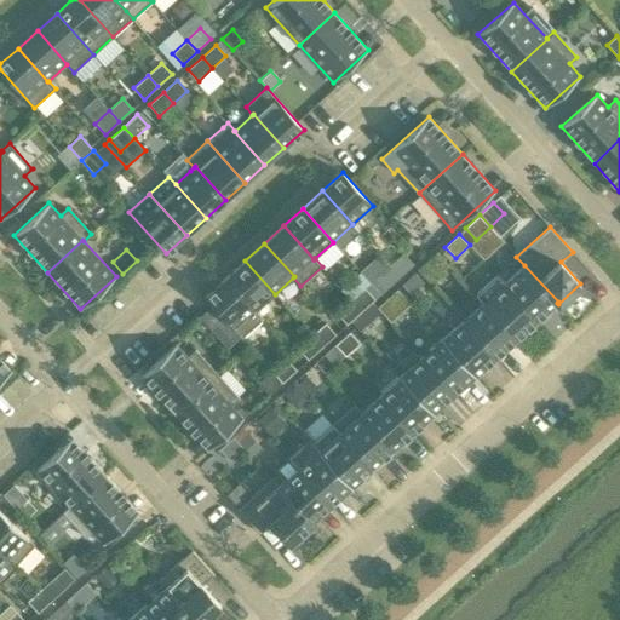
[(436,252),(417,269),(430,283),(449,268),(436,252)]
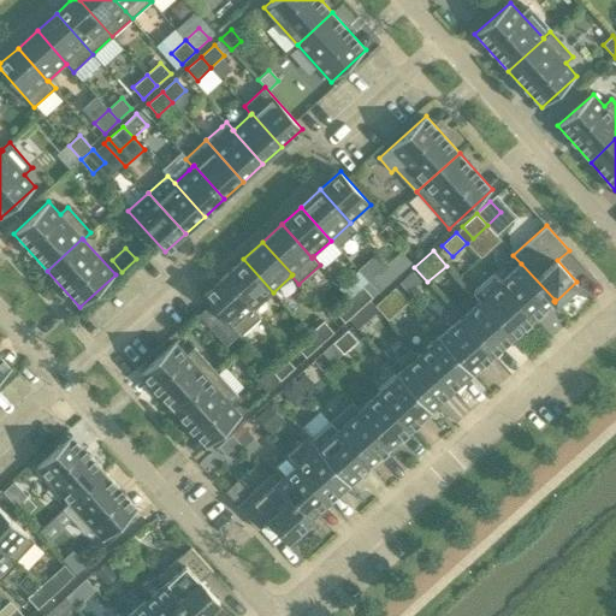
[(388,264),(397,276),(410,264),(401,252),(388,264)]
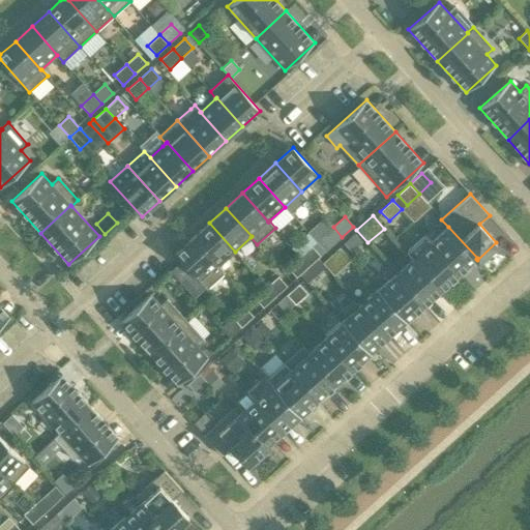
[(209,223),(193,238),(218,266),(219,266),(235,252),(209,223)]
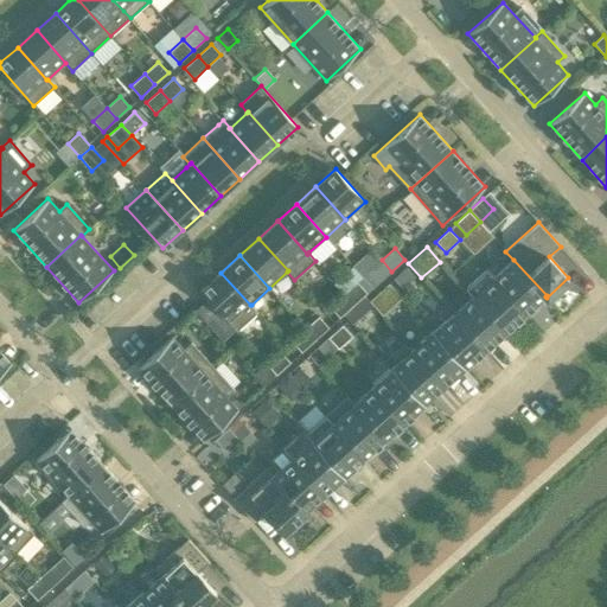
[(391,272),(382,260),(368,273),(377,283),(391,272)]
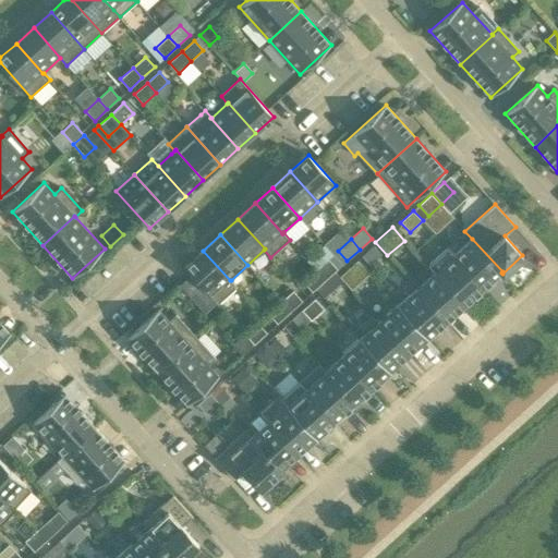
[(472,239),(455,254),(453,255),(484,288),(501,273),(502,271),(472,239)]
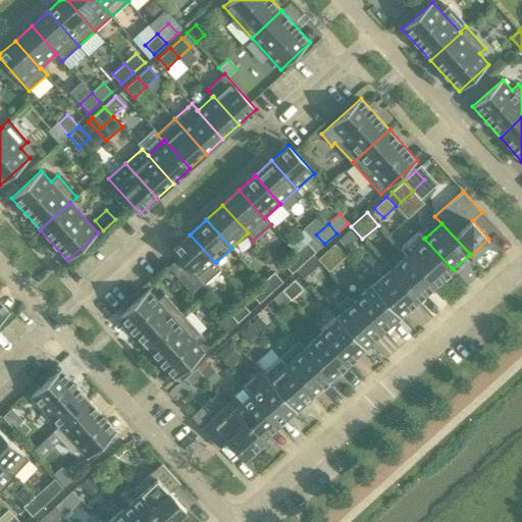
[(358,240),(349,229),(337,241),(347,251),(358,240)]
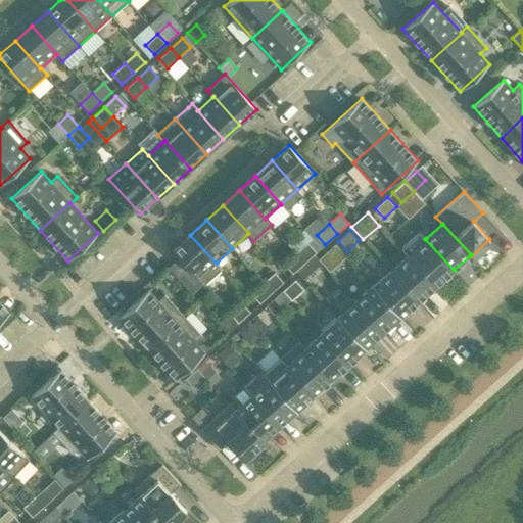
[(425,239),(426,238),(420,232),(401,248),(408,255),(409,254),(436,285),(454,270),(425,239)]
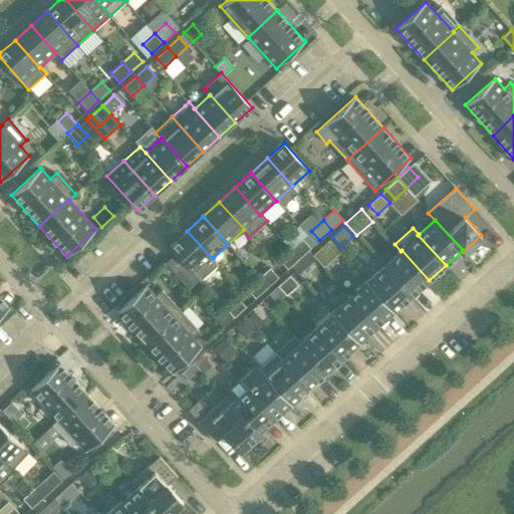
[(212,258),(187,231),(170,246),(201,280),(219,264),(213,258),(212,258)]
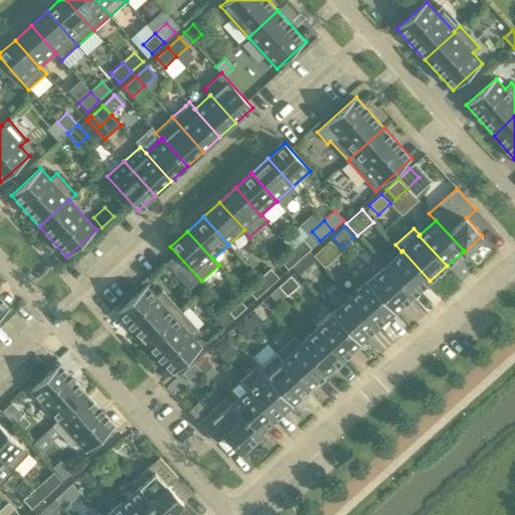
[(303,239),(292,249),(300,260),(309,250),(312,248),(303,239)]
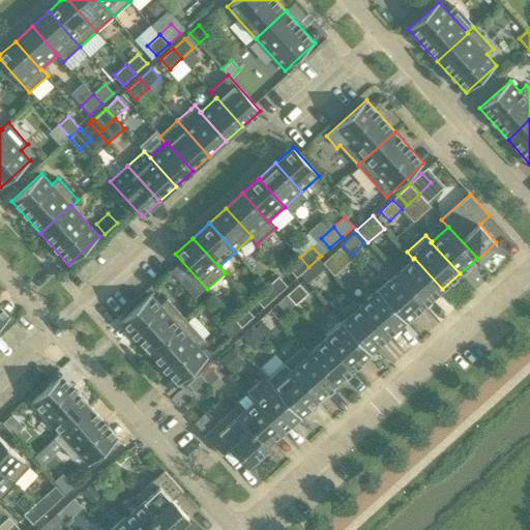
[(335,272),(352,258),(341,246),(325,261),(335,272)]
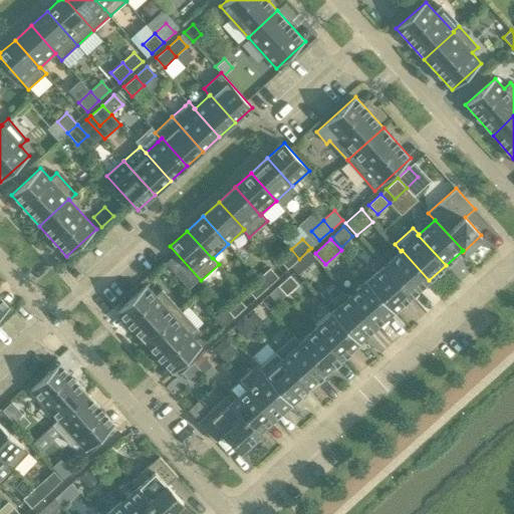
[(299,259),(291,249),(279,260),(287,269),(291,266),(299,259)]
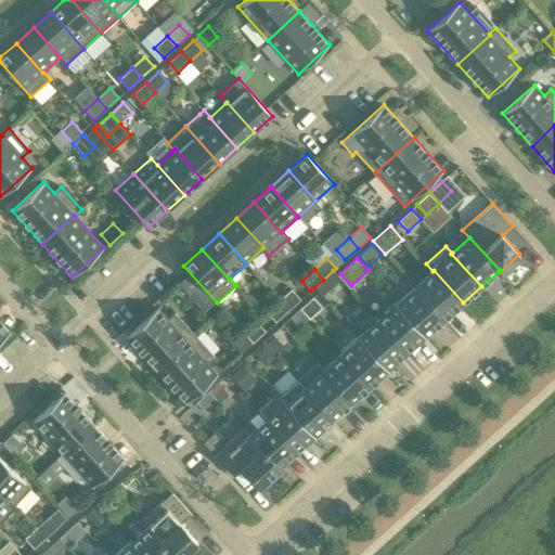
[(333,270),(323,280),(314,287),(323,296),(341,280),(333,270)]
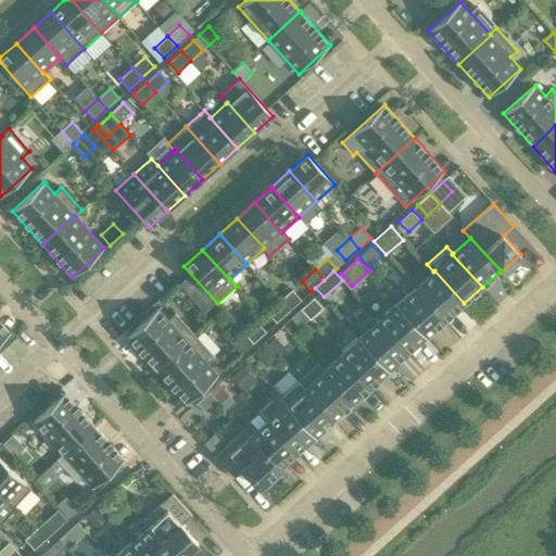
[(433,272),(415,288),(445,320),(464,303),(434,270),(433,272)]
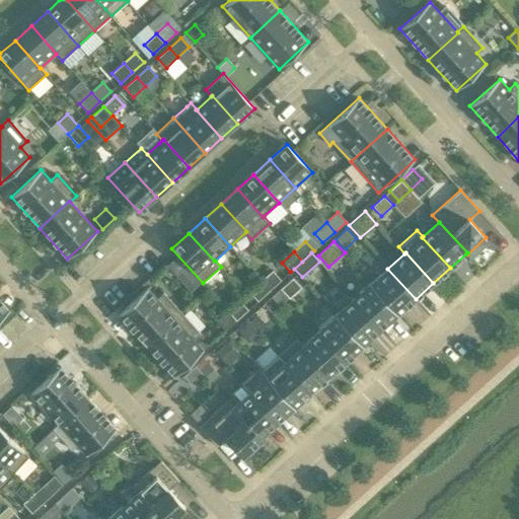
[(184,267),(176,257),(167,266),(175,275),(184,267)]
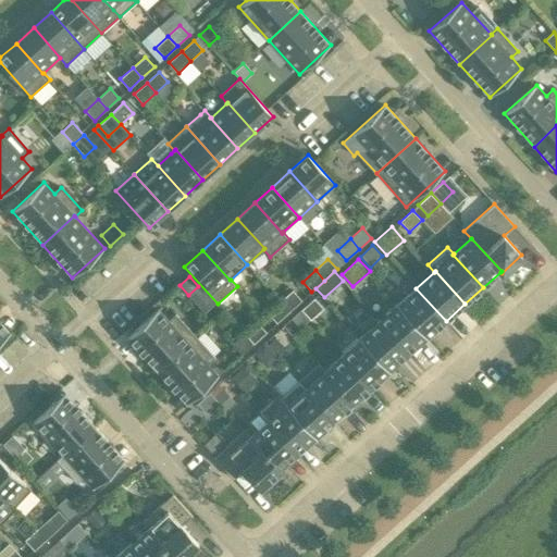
[(416,288),(398,304),(397,305),(426,336),(425,337),(426,338),(446,321),(416,288)]
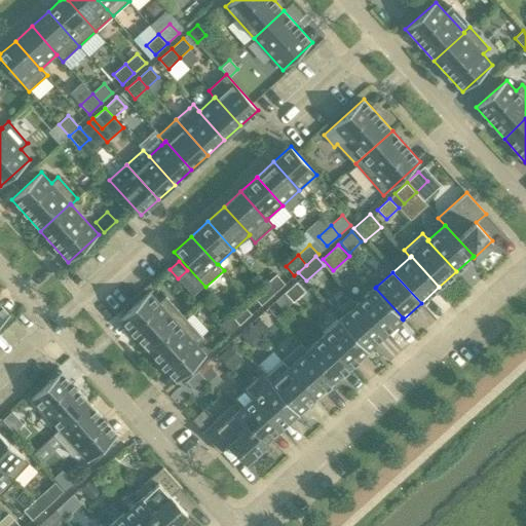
[(276,274),(265,285),(273,294),(285,285),(276,274)]
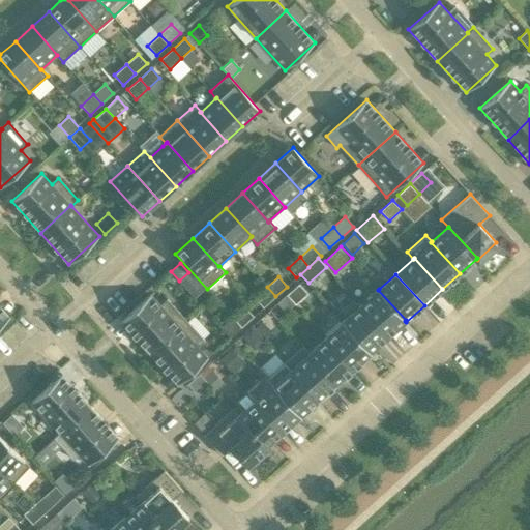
[(299,285),(287,295),(295,304),(307,294),(299,285)]
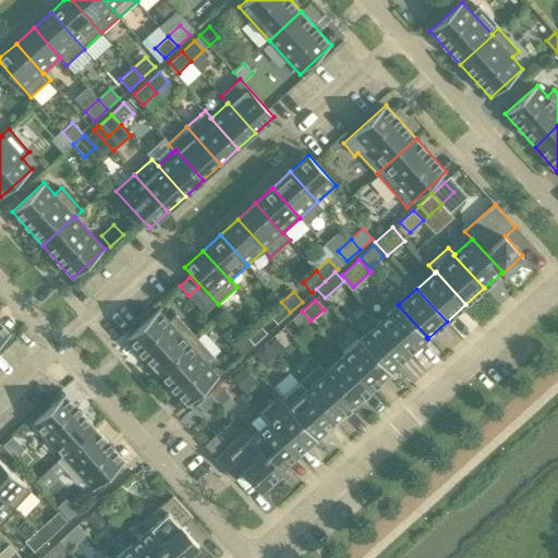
[(290,312),(281,302),(268,314),(277,324),(290,312)]
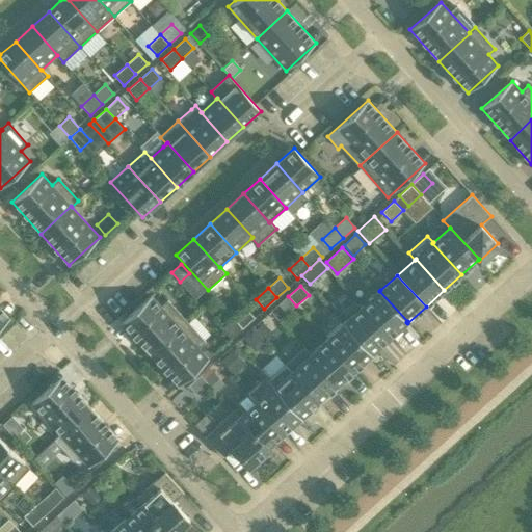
[(379,289),(362,306),(390,337),(406,322),(407,321),(379,291),(380,290),(379,289)]
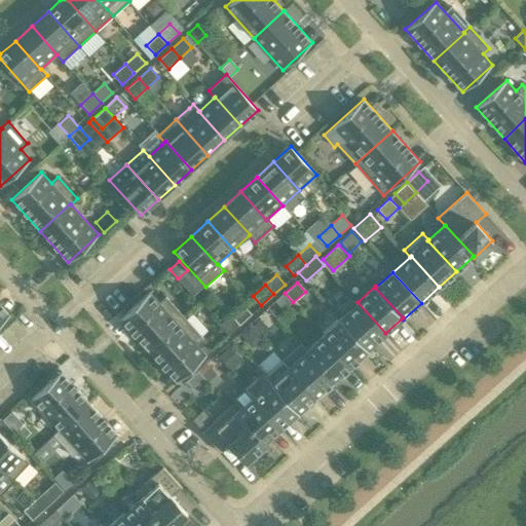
[(148,350),(185,317),(165,296),(159,302),(149,292),(119,318),(148,350)]
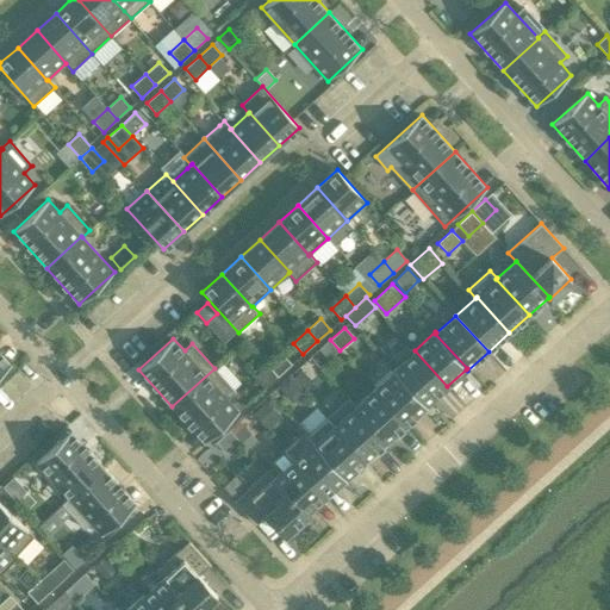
[(330,340),(319,349),(329,360),(340,350),(330,340)]
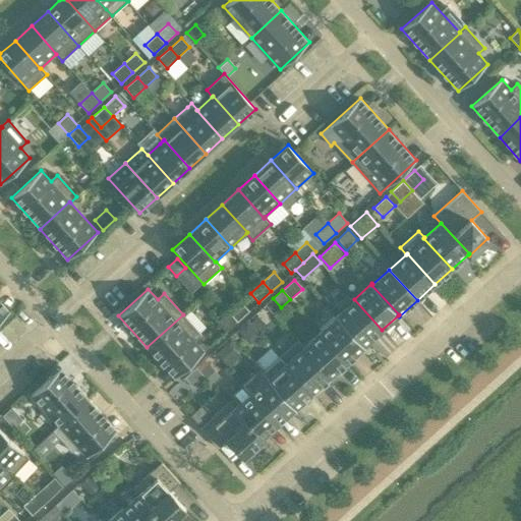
[(382,330),(354,299),(336,315),(337,316),(337,315),(364,346),(365,345),(382,330)]
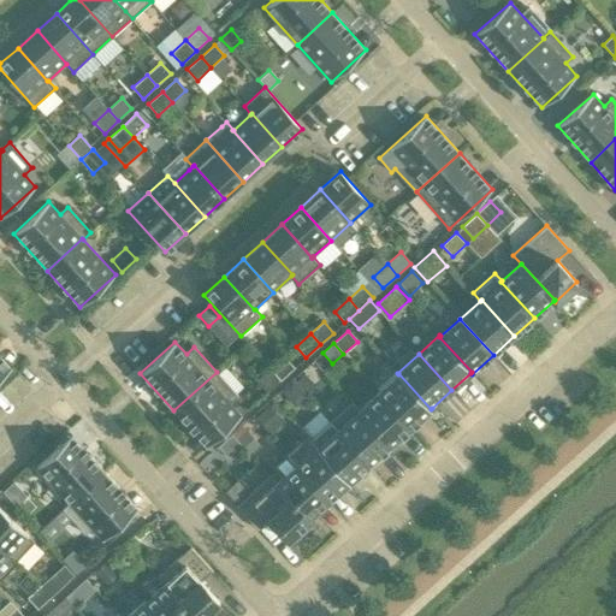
[(0,379),(12,368),(0,355),(0,379)]
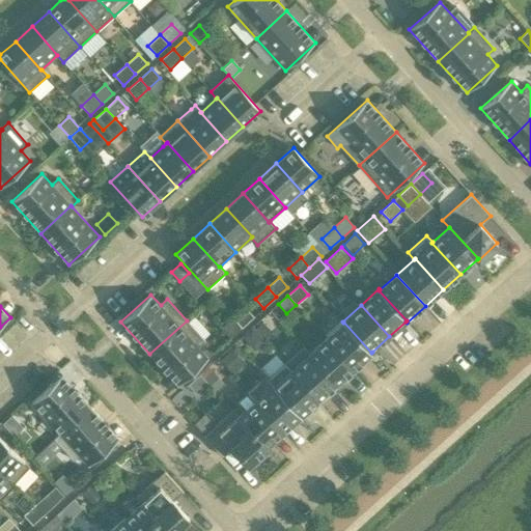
[(242,328),(254,317),(245,307),(232,318),(242,328)]
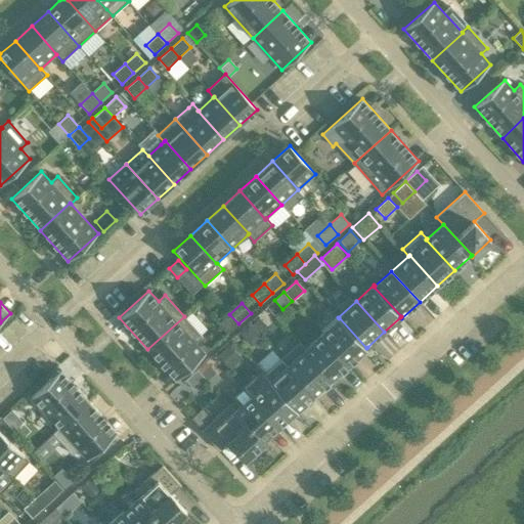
[(228,314),(218,323),(228,334),(237,324),(228,314)]
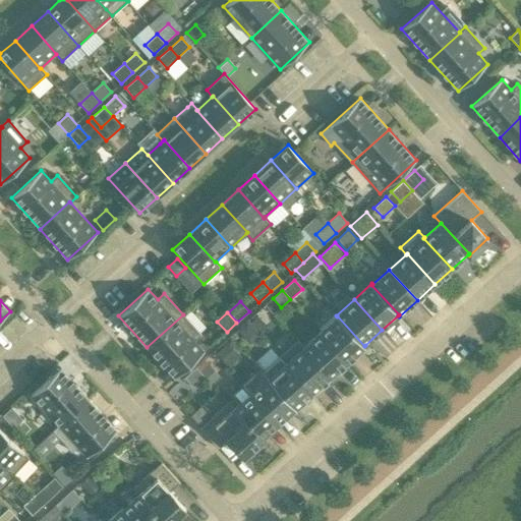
[(183,314),(147,347),(174,379),(205,351),(195,341),(201,335),(183,314)]
